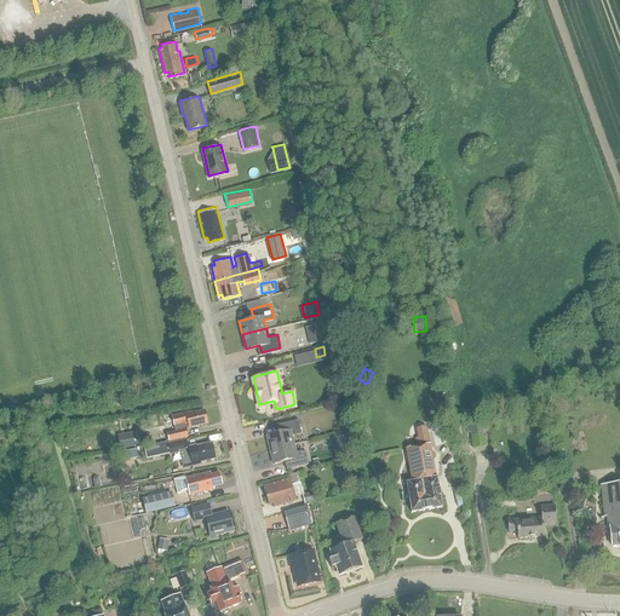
[(168,439),(187,435),(188,435),(187,426),(207,421),(205,408),(193,412),(191,408),(171,413),(173,425),(174,424),(176,429),(166,430),(168,439)]
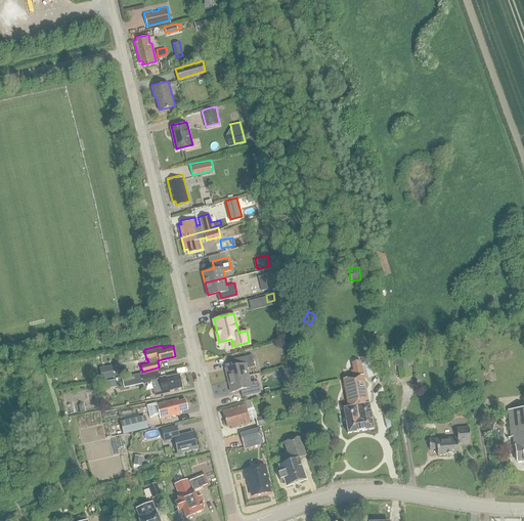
[(247,366),(255,364),(252,352),(235,356),(237,363),(225,366),(228,379),(249,374),(247,366)]
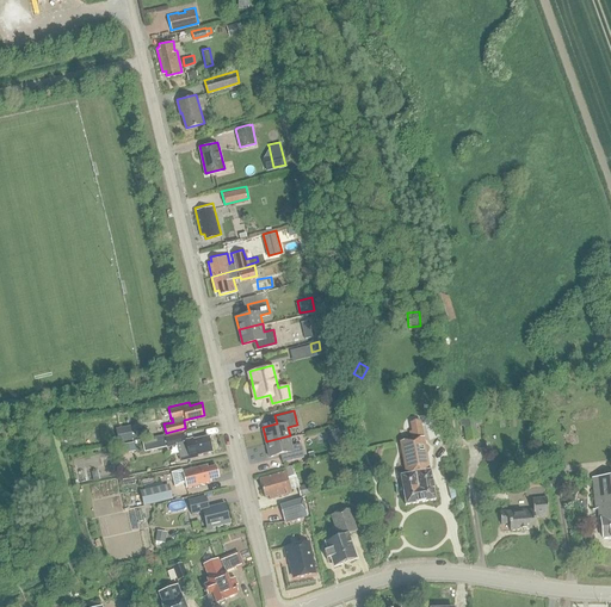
[(184,429),(166,434),(165,434),(167,445),(177,443),(180,459),(197,456),(197,453),(213,450),(209,434),(193,438),(192,435),(185,437),(184,429)]
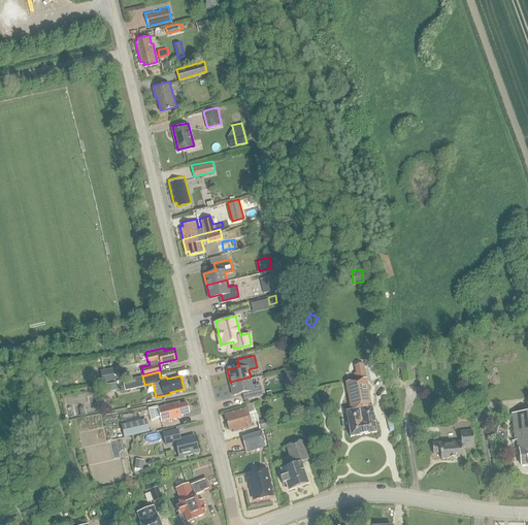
[(251,376),(230,382),(233,393),(245,390),(246,397),(263,393),(260,382),(252,383),(251,376)]
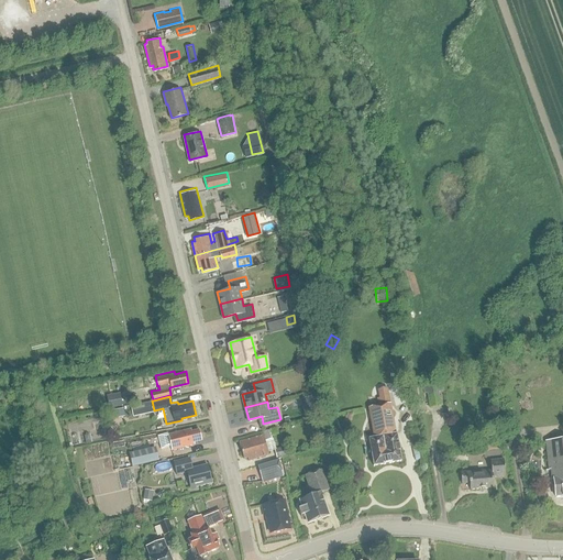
[(373,437),(368,438),(372,464),(401,459),(397,434),(395,434),(390,403),(389,403),(383,404),(368,406),(370,416),(373,437)]
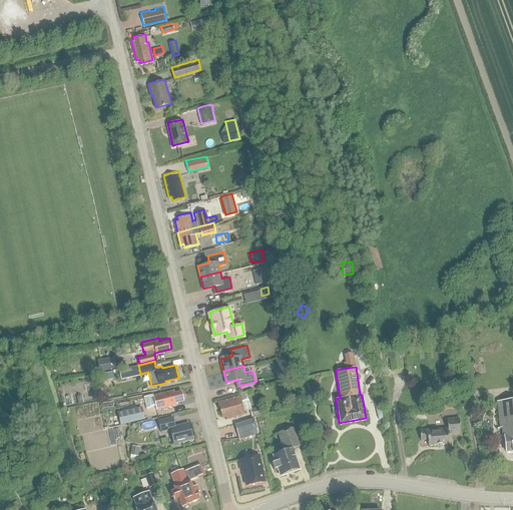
[(111,369),(103,370),(105,378),(113,376),(111,369)]
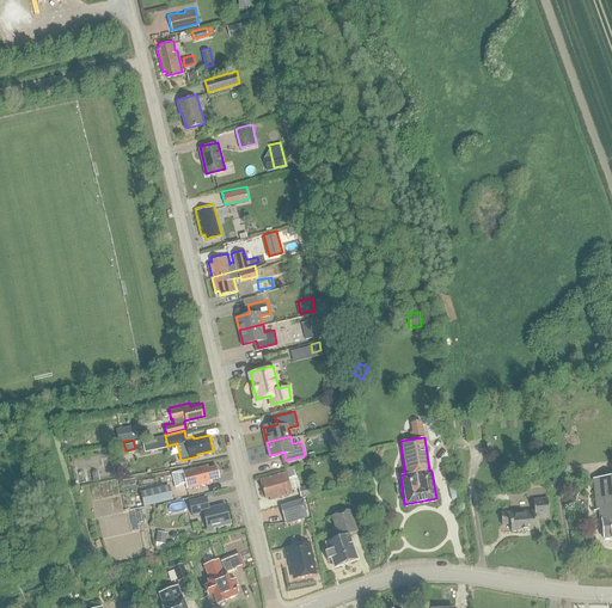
[(288,476),(295,473),(293,464),(285,466),(286,470),(261,477),(265,495),(269,493),(270,497),(293,490),(288,476)]
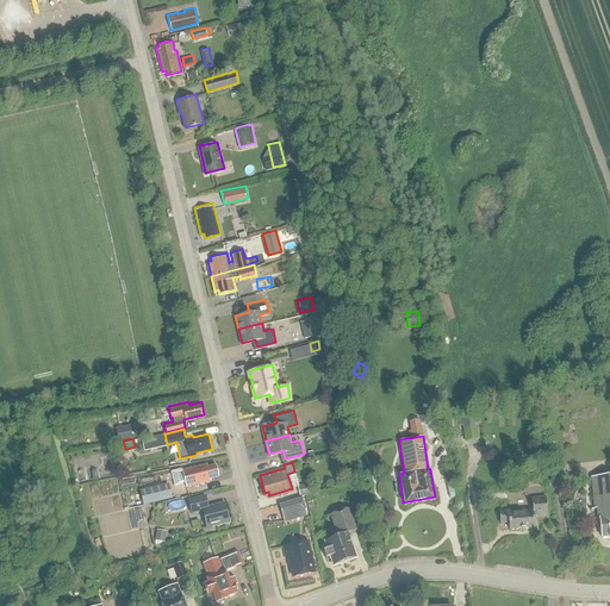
[(207,480),(207,478),(218,475),(216,463),(206,466),(206,463),(182,468),(186,482),(186,485),(207,480)]
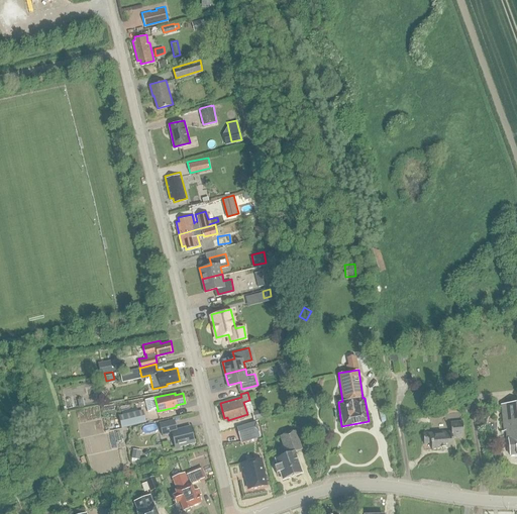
[(149,411),(158,409),(154,397),(146,399),(149,411)]
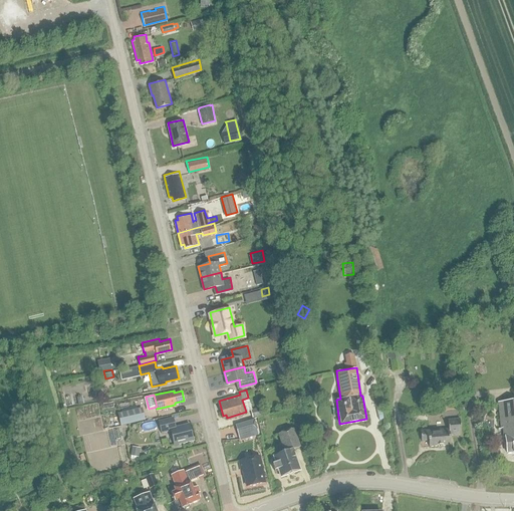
[(513,399),(498,401),(498,403),(500,427),(502,427),(503,436),(505,436),(507,453),(513,451),(513,399)]
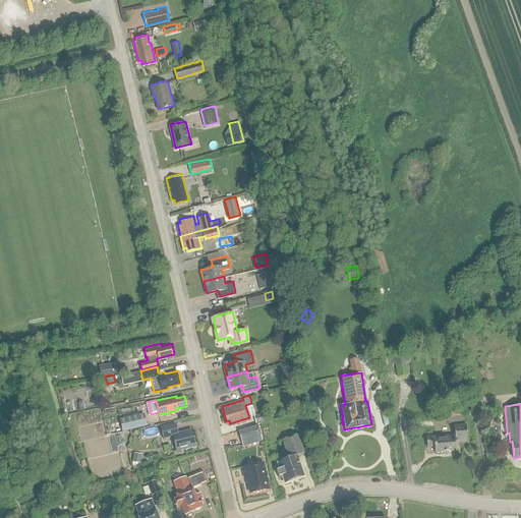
[(100,406),(78,409),(80,421),(84,420),(94,473),(121,468),(114,430),(105,433),(100,406)]
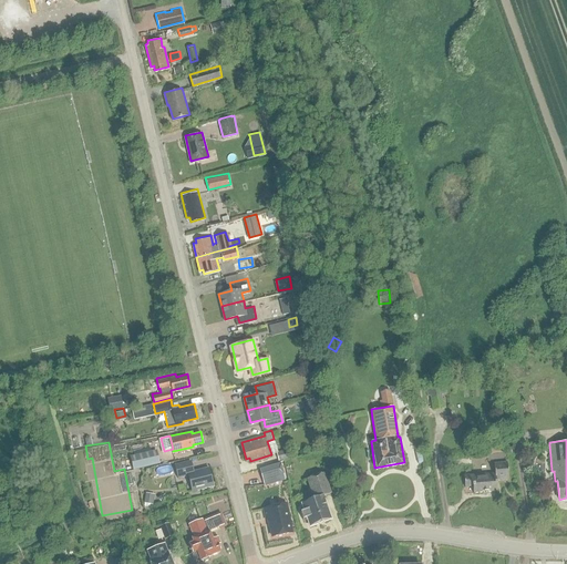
[(285,447),(278,449),(281,458),(288,455),(285,447)]
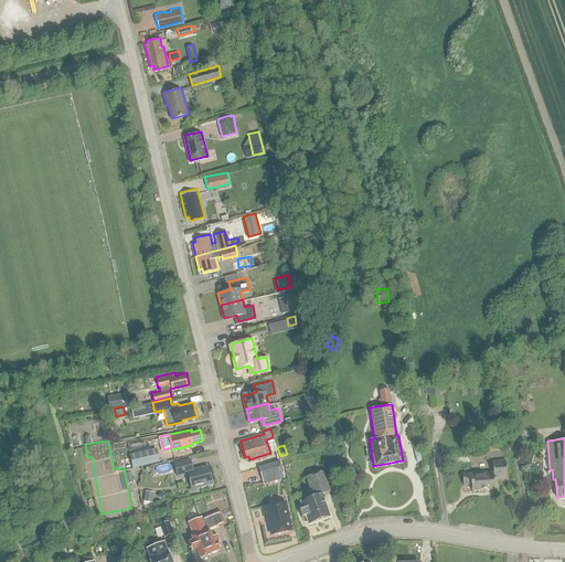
[(128,458),(130,466),(159,458),(156,446),(137,451),(138,456),(128,458)]
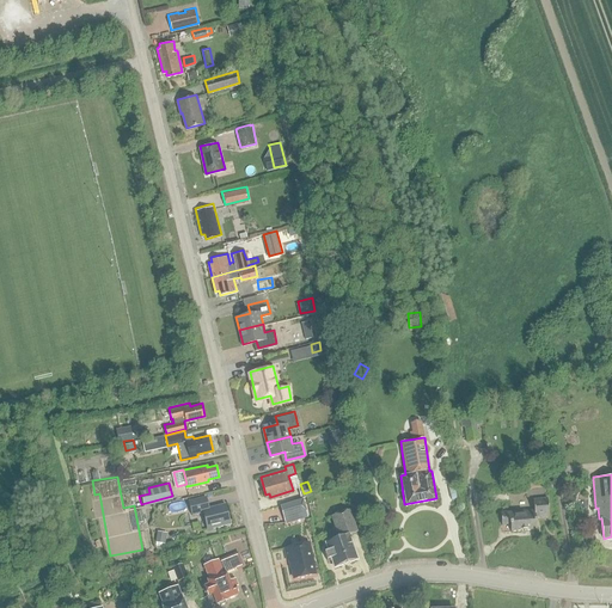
[(231,522),(226,502),(209,507),(207,495),(189,499),(193,514),(204,510),(208,527),(231,522)]
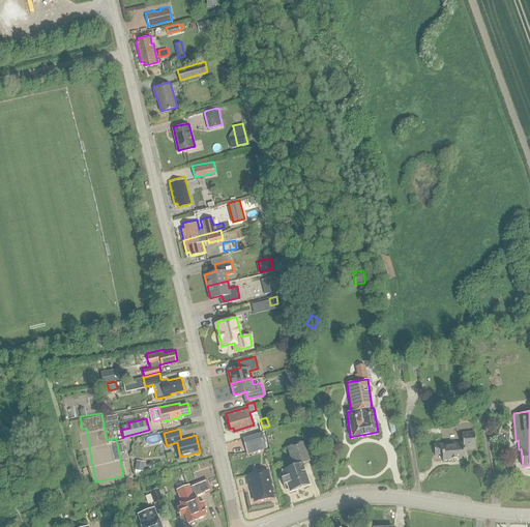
[(251,434),(241,436),(244,446),(253,444),(255,450),(266,447),(262,431),(251,434)]
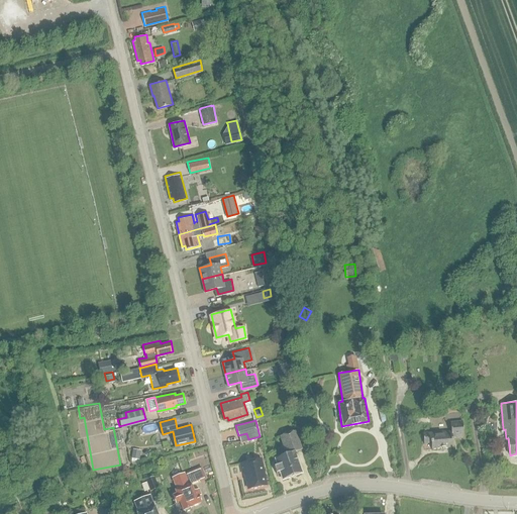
[(450,429),(423,431),(424,442),(431,442),(431,447),(452,446),(452,436),(463,435),(462,420),(450,420),(450,429)]
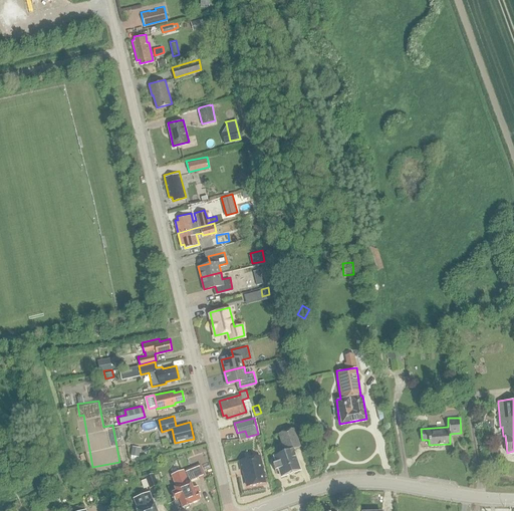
[(293,447),(300,445),(295,427),(278,432),(283,448),(280,449),(280,451),(274,453),(276,461),(272,462),(274,468),(278,467),(280,473),(284,474),(299,470),(293,447)]
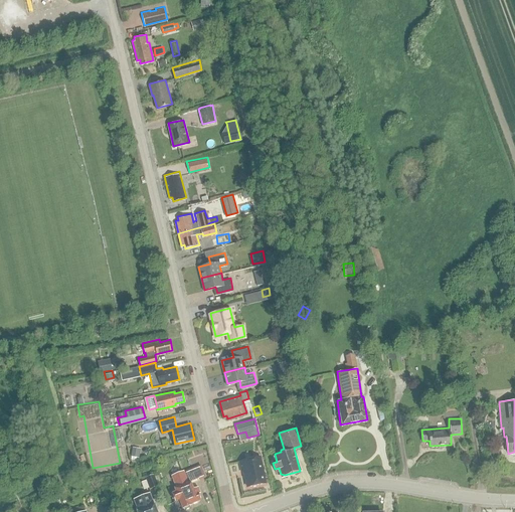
[(141,447),(133,446),(131,455),(139,456),(141,447)]
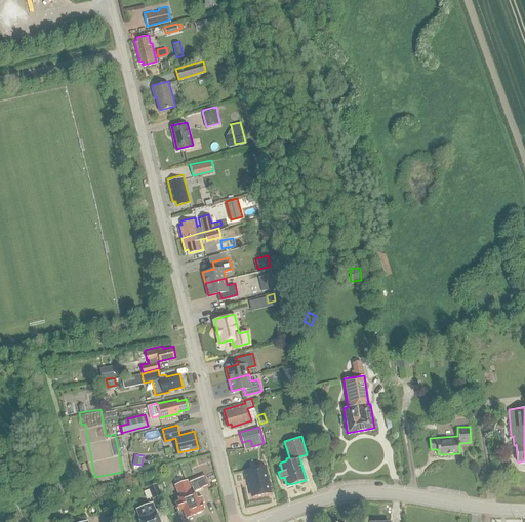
[(271,490),(266,464),(245,468),(247,478),(249,478),(253,494),(271,490)]
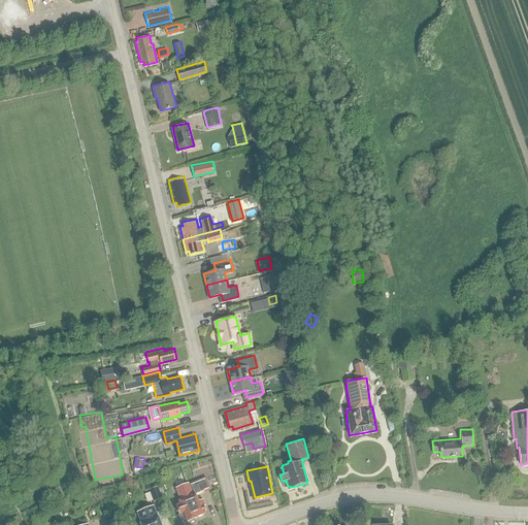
[(189,481),(175,486),(179,498),(178,498),(179,502),(176,503),(179,512),(178,513),(180,518),(187,516),(188,519),(189,519),(191,521),(194,520),(194,517),(203,514),(200,506),(204,505),(201,498),(196,500),(193,492),(203,488),(203,490),(210,487),(205,474),(189,482),(189,481)]
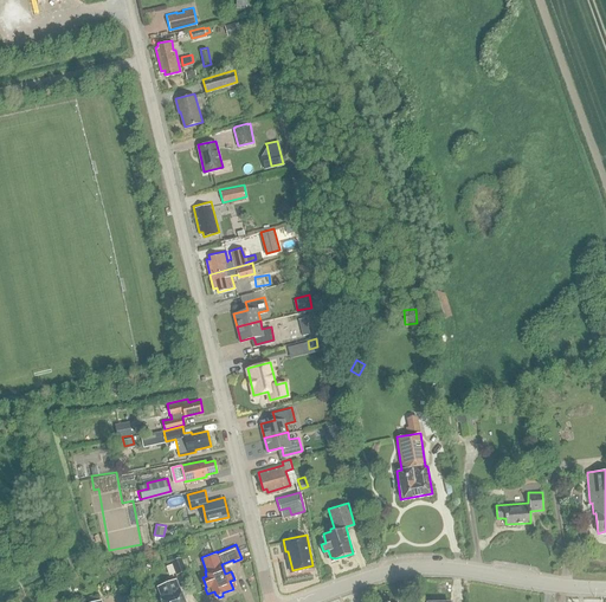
[(176,574),(186,570),(181,556),(172,560),(176,574)]
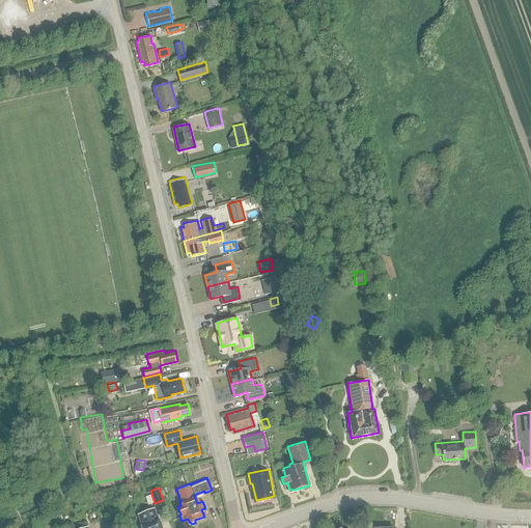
[(162,527),(154,507),(138,513),(141,523),(140,523),(140,525),(140,527),(162,527)]
